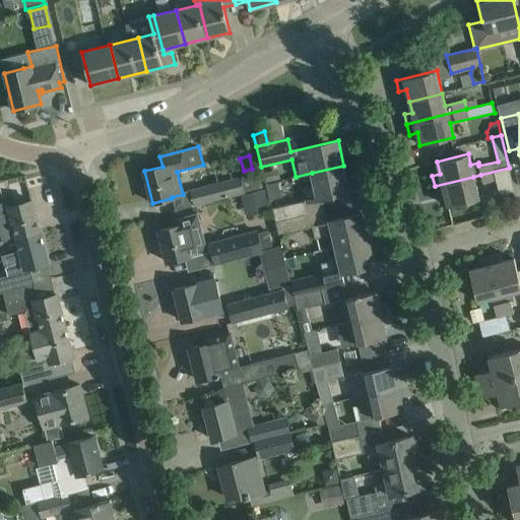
[(343,166),(312,173),(315,185),(303,188),(306,201),(349,191),(343,166)]
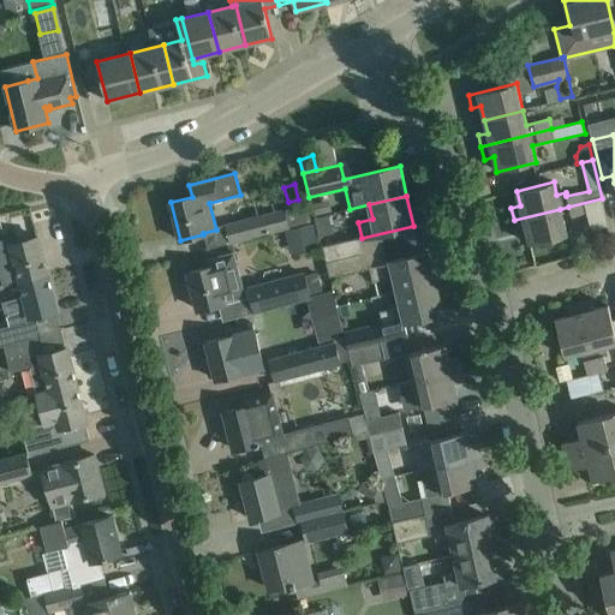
[(568,207),(571,216),(604,208),(602,198),(568,207)]
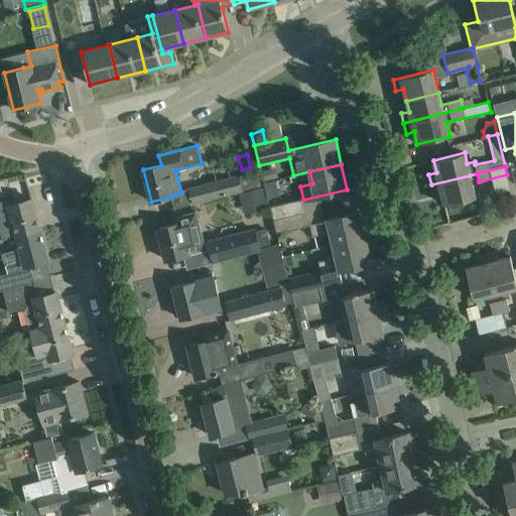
[(276,167),(261,170),(264,180),(278,177),(276,167)]
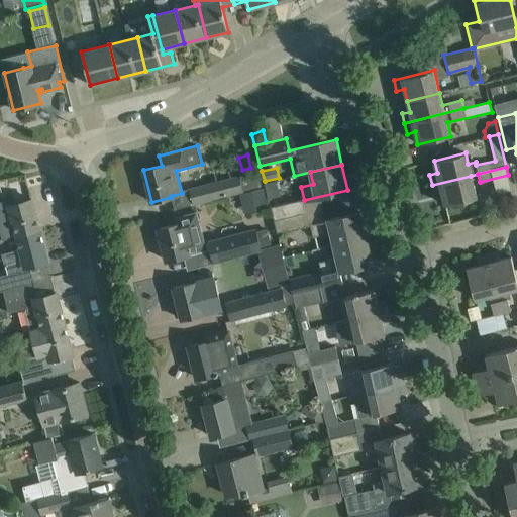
[(193,204),(261,186),(257,172),(189,189),(193,204)]
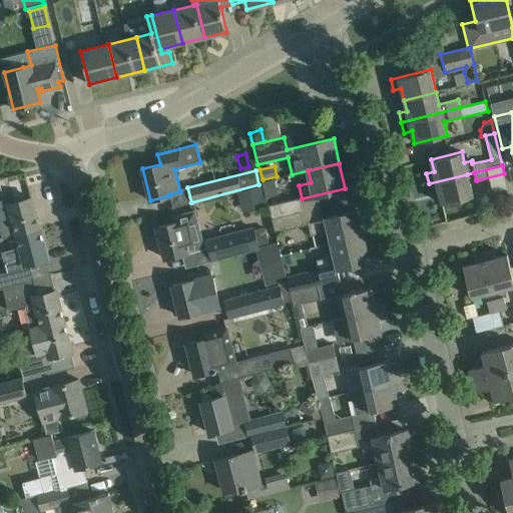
[(467,174),(429,183),(431,193),(439,191),(442,203),(473,196),(467,174)]
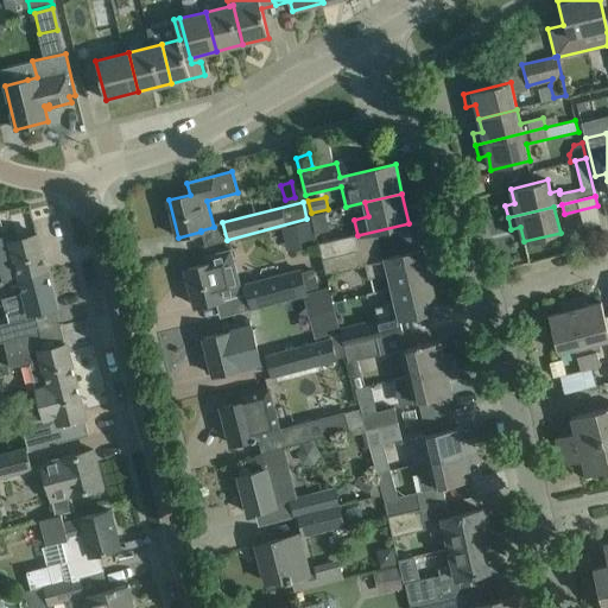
[(309,222),(279,229),(285,252),(315,245),(309,222)]
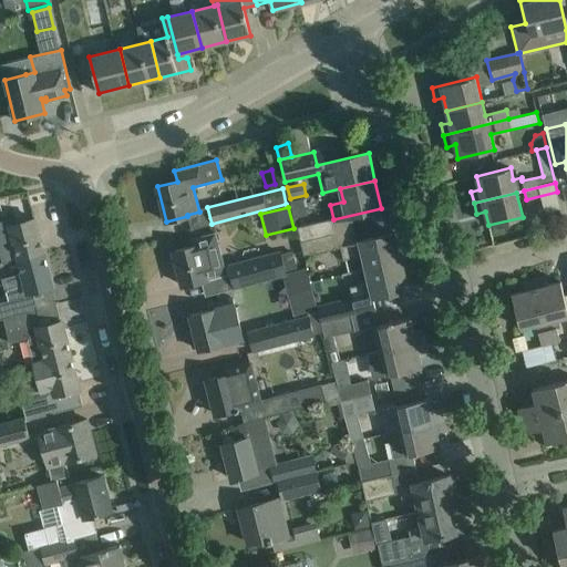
[(19,258),(19,259),(43,253),(34,218),(14,224),(13,218),(0,222),(0,236),(1,236),(8,261),(19,258)]
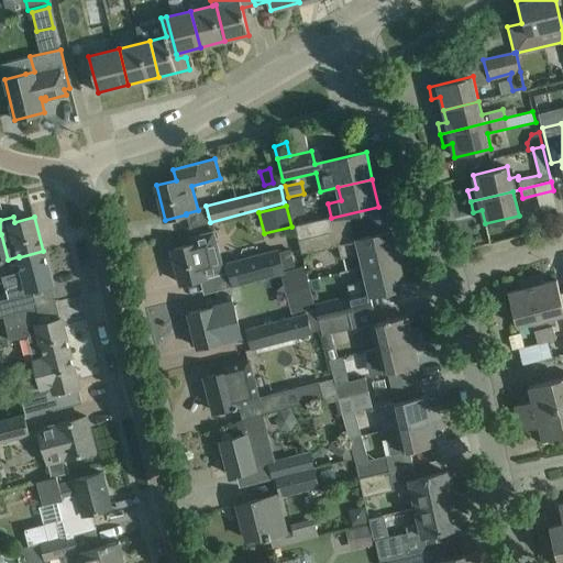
[(296,225),(299,240),(331,232),(328,218),(296,225)]
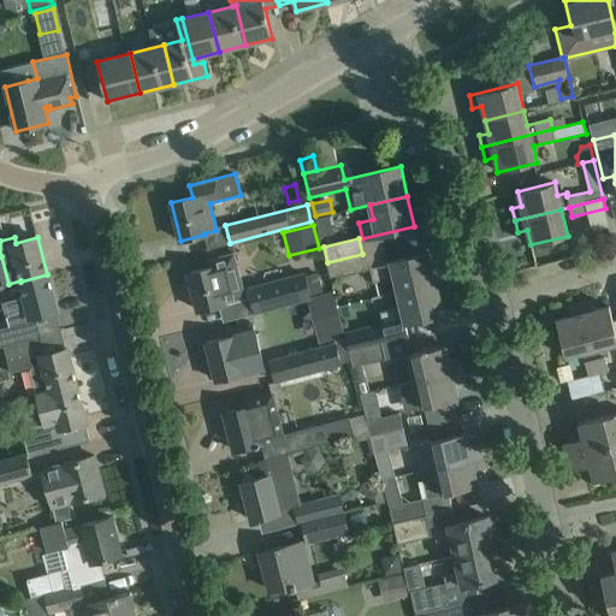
[(395,277),(398,292),(436,283),(428,253),(371,266),(374,282),(395,277)]
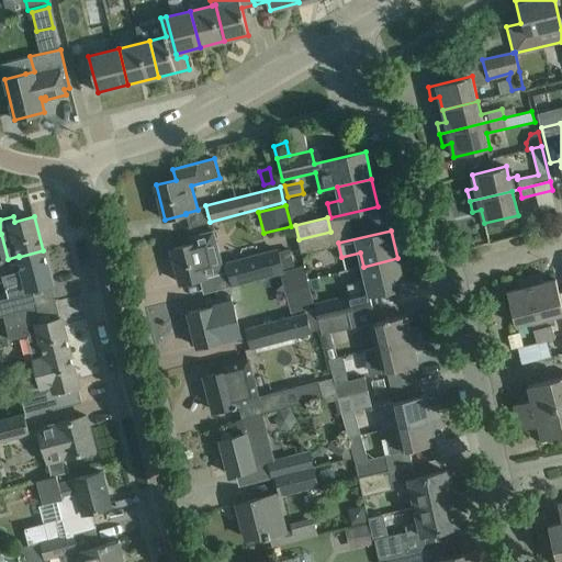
[(330,232),(299,239),(302,256),(334,248),(330,232)]
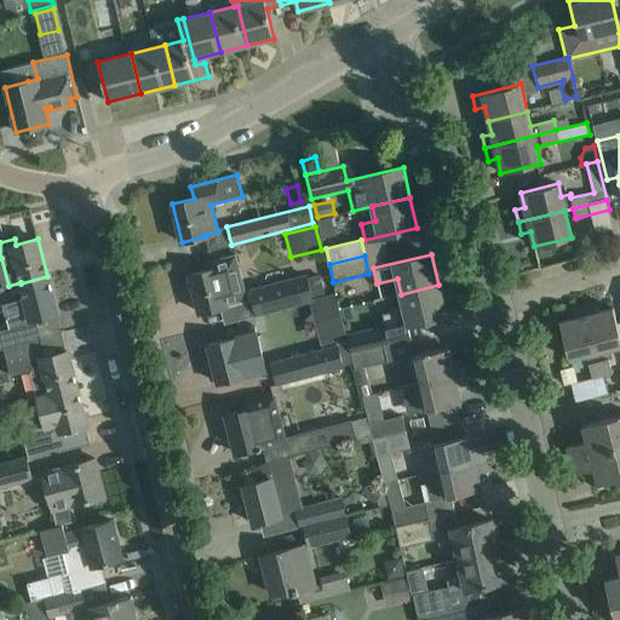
[(211,264),(212,269),(190,275),(200,313),(227,305),(227,304),(242,300),(235,273),(240,271),(236,257),(211,264)]
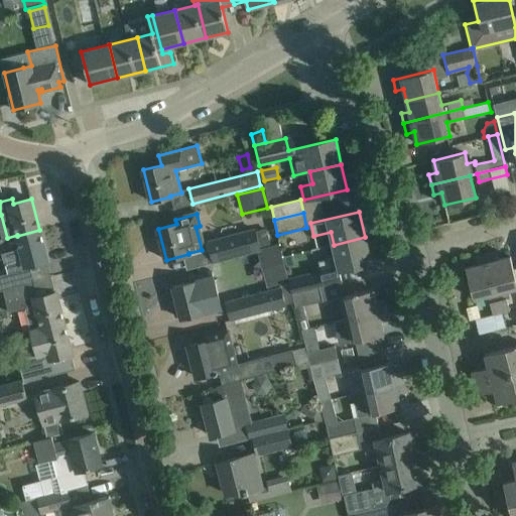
[(8,273),(0,274),(0,290),(3,290),(2,289),(33,281),(29,265),(47,261),(39,230),(17,236),(20,248),(2,254),(8,273)]
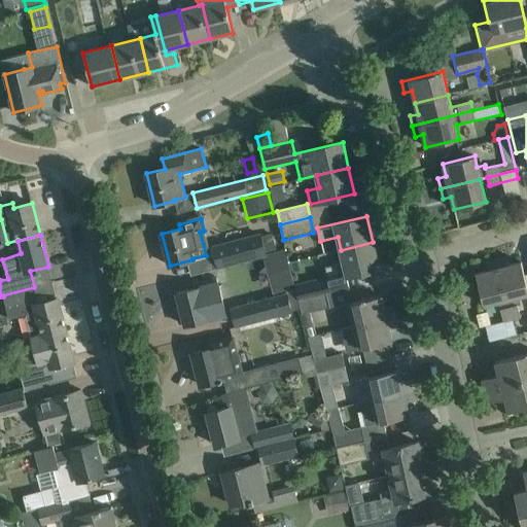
[(273,235),(261,238),(267,254),(277,250),(273,235)]
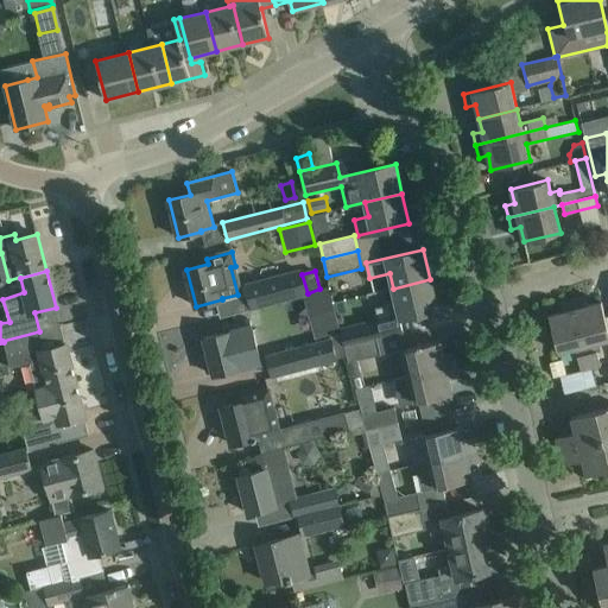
[(296,297),(290,278),(241,291),(246,309),(296,297)]
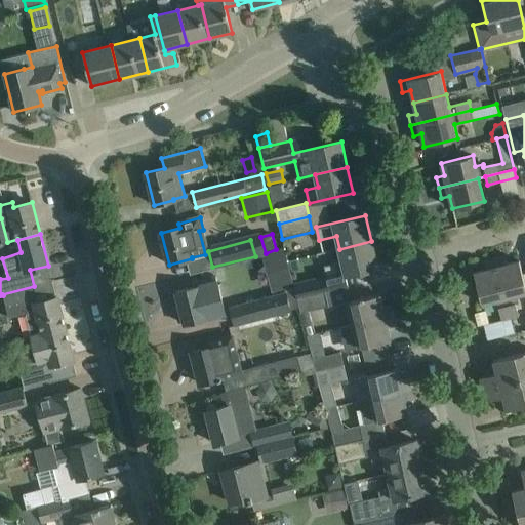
[(371,241),(339,249),(342,260),(324,265),(327,279),(377,268),(371,241)]
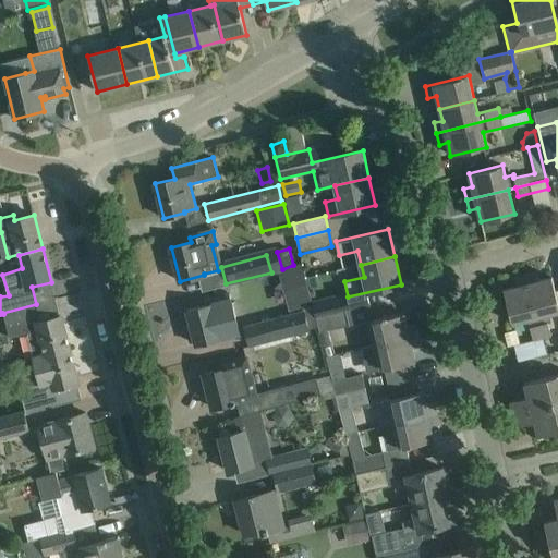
[(299,267),(278,273),(289,313),(310,307),(299,267)]
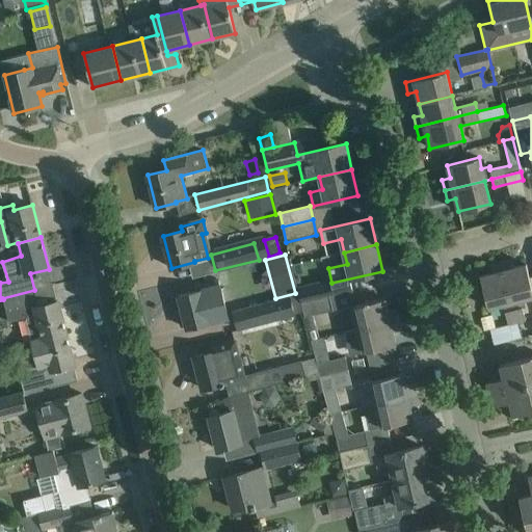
[(531,275),(529,276),(526,264),(513,267),(511,260),(501,262),(511,302),(513,310),(516,322),(525,320),(522,308),(524,308),(522,299),(531,296),(531,275)]
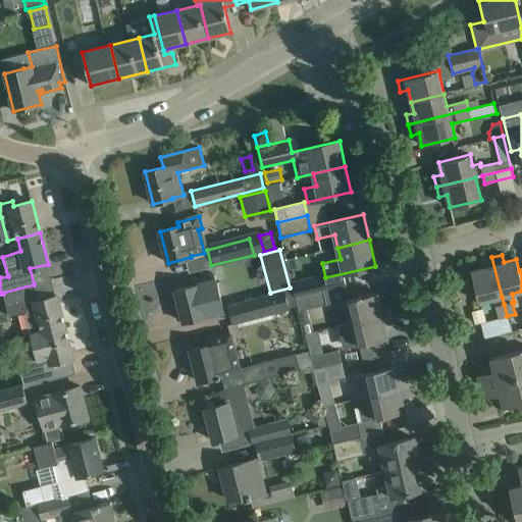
[(479,302),(502,297),(491,257),(481,260),(483,268),(471,271),(479,302)]
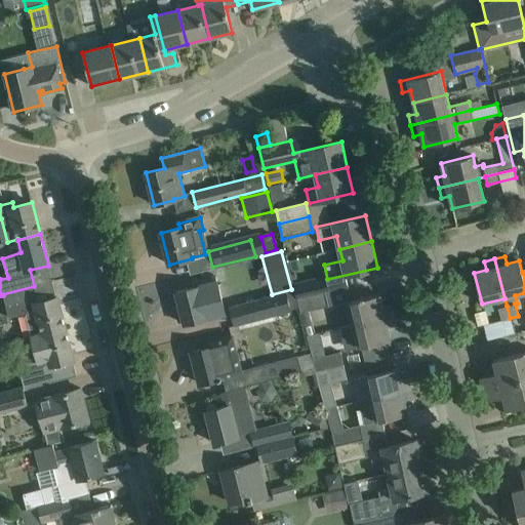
[(176,311),(179,323),(184,322),(185,324),(207,318),(225,313),(215,277),(193,282),(194,287),(175,292),(180,310),(176,311)]
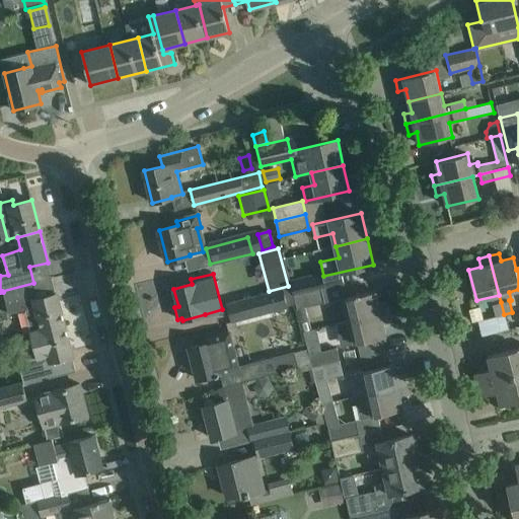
[(321,289),(322,289),(319,275),(291,281),(294,296),(321,289)]
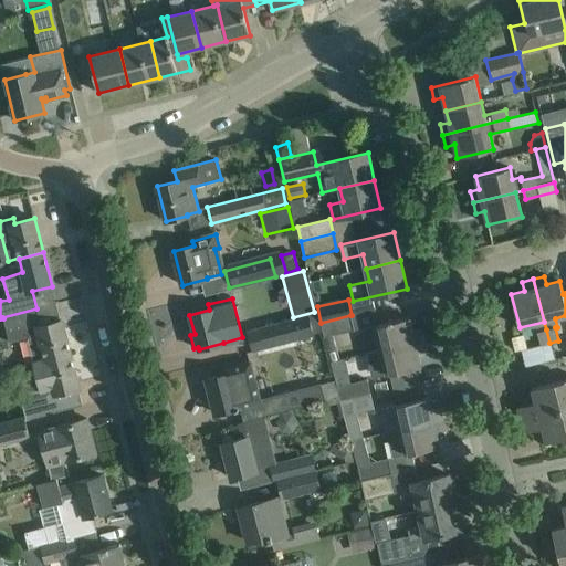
[(27,338),(33,364),(70,354),(61,321),(41,325),(37,308),(2,317),(3,318),(9,343),(27,338)]
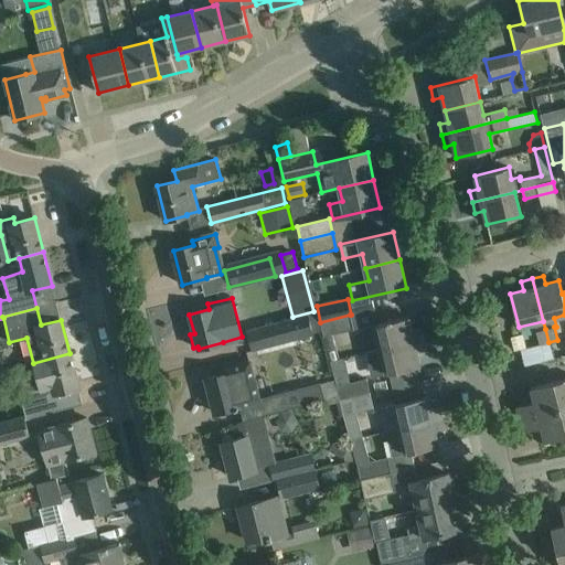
[(313,334),(308,312),(246,329),(253,351),(313,334)]
